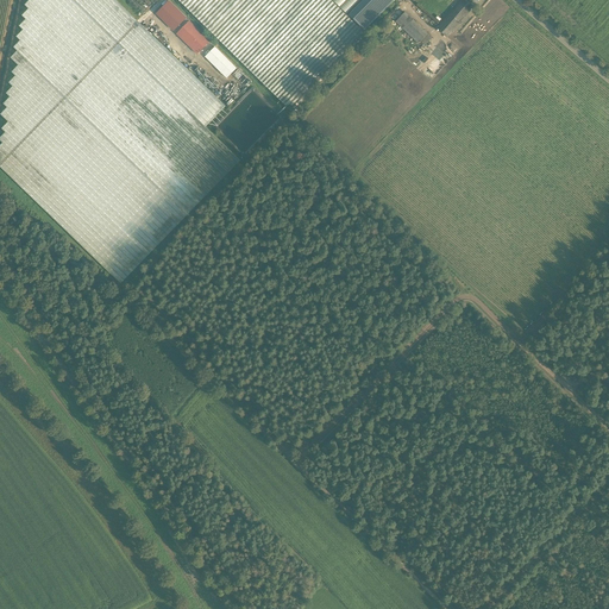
[(0,167),(24,190),(120,284),(240,161),(206,127),(225,107),(114,0),(30,0),(25,6),(29,10),(22,16),(25,20),(19,26),(23,31),(17,37),(20,41),(13,48),(17,51),(11,58),(18,66),(12,73),(16,76),(8,83),(13,87),(6,94),(10,98),(4,105),(7,108),(0,114),(8,123),(1,129),(6,133),(0,138),(0,140),(2,144),(0,145),(0,167)]
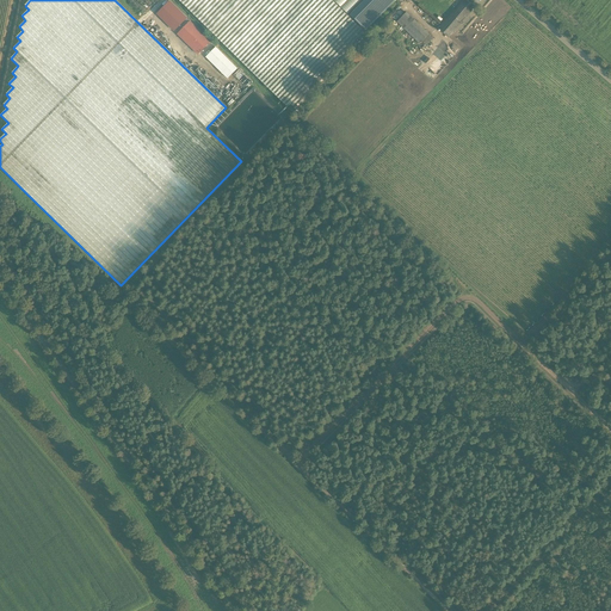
[(177,0),(210,32),(211,31),(287,107),(292,112),(368,36),(331,0),(177,0)]
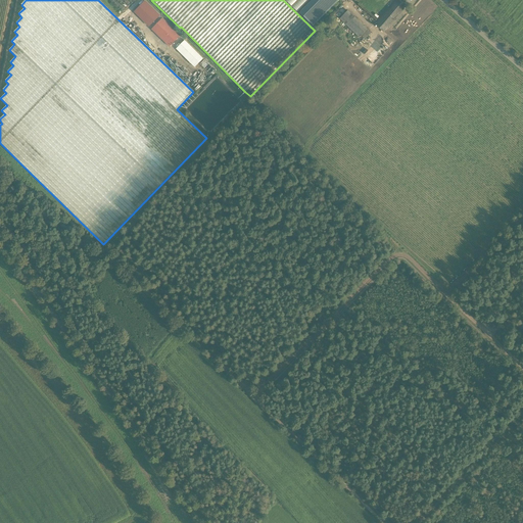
[(285,0),(297,12),(308,0),(285,0)]
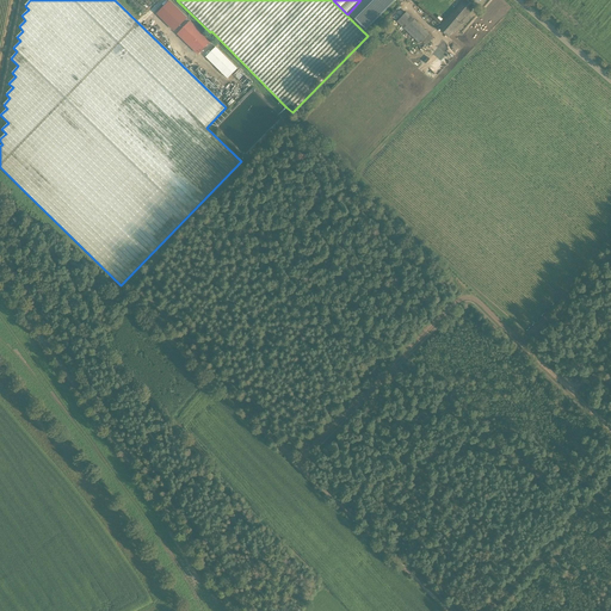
[(365,31),(395,0),(363,0),(350,14),(365,31)]
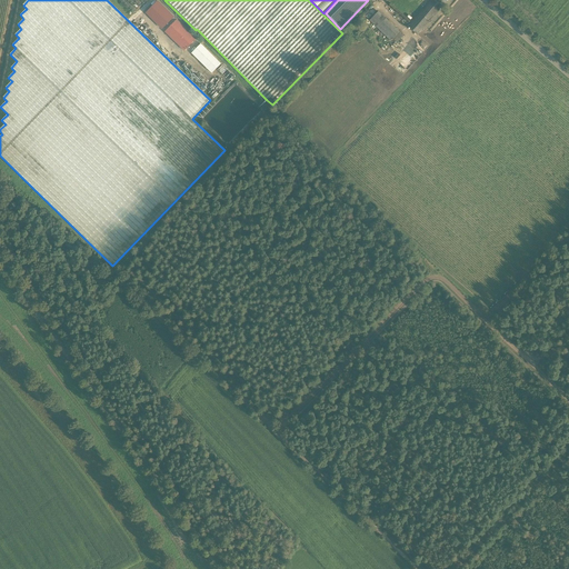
[(418,36),(441,8),(431,0),(408,28),(418,36)]
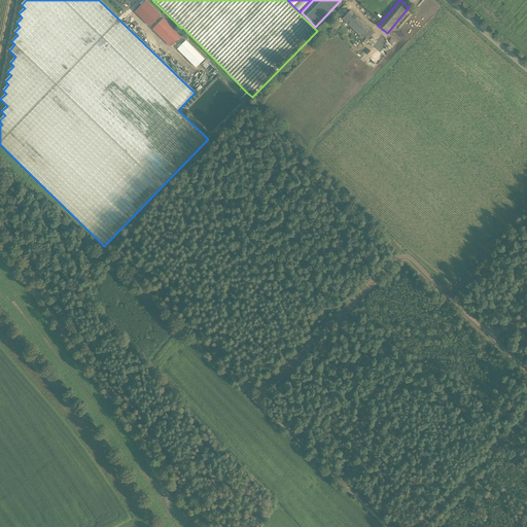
[(135,12),(150,27),(161,16),(146,1),(135,12)]
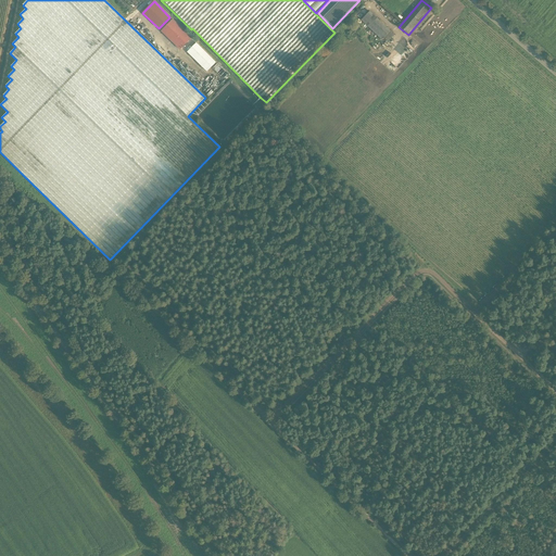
[(390,32),(369,11),(361,21),(381,40),(383,38),(388,42),(394,36),(390,32)]
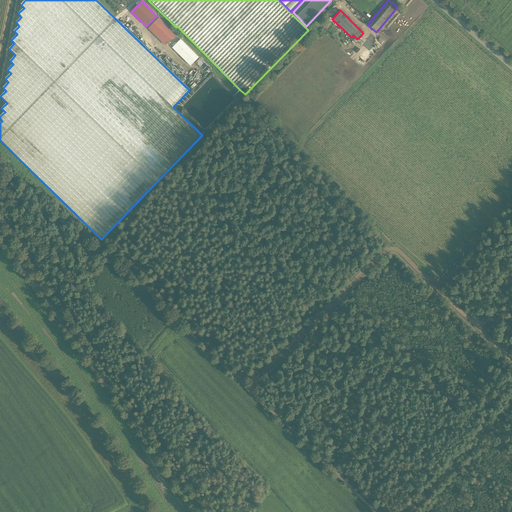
[(159,18),(148,29),(166,46),(177,35),(159,18)]
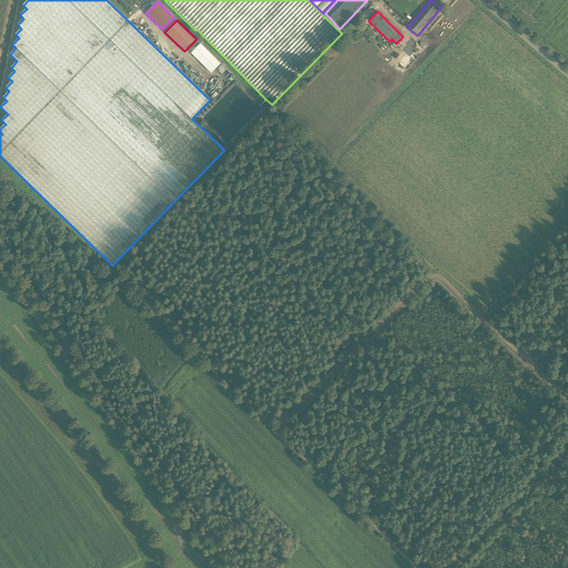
[(371,30),(365,24),(353,37),(358,42),(371,30)]
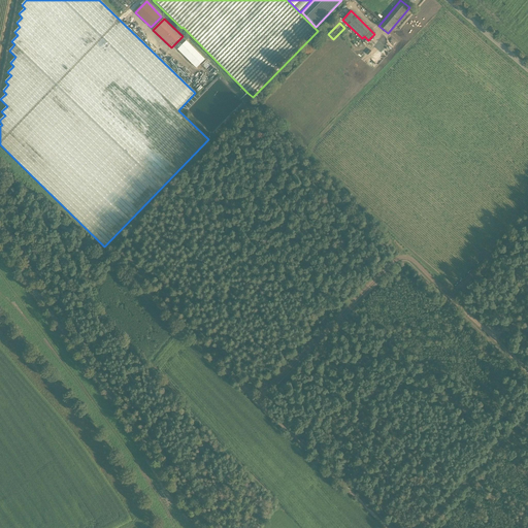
[(134,27),(132,29),(140,37),(142,35),(134,27)]
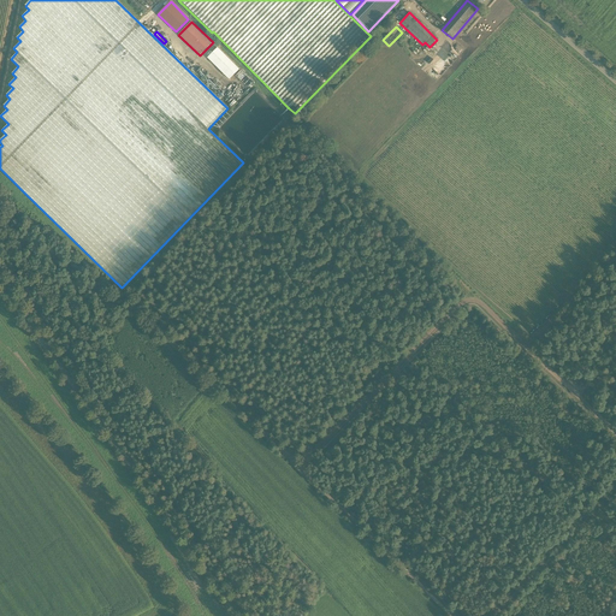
[(184,53),(193,61),(197,57),(189,47),(184,53)]
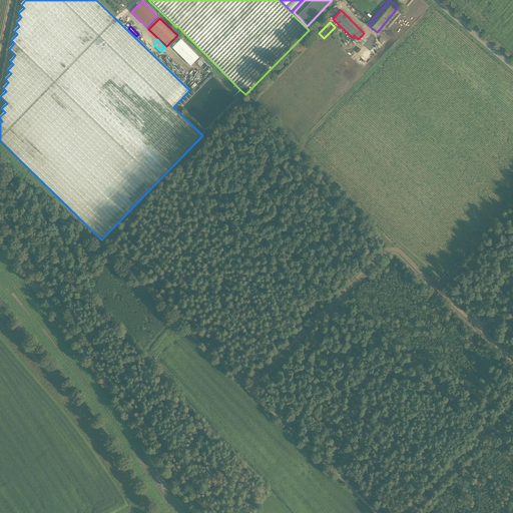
[(172,48),(190,66),(199,58),(181,40),(172,48)]
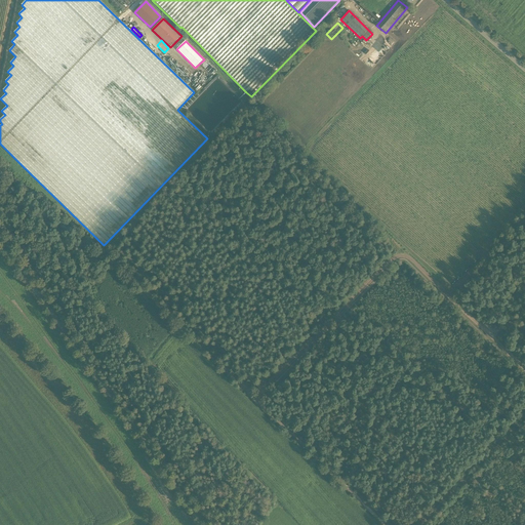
[(372,41),(362,50),(365,53),(375,44),(372,41)]
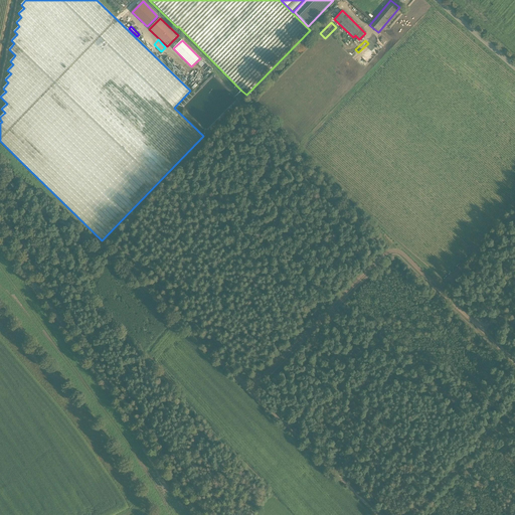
[(361,63),(363,64),(365,61),(367,63),(371,57),(367,54),(361,63)]
